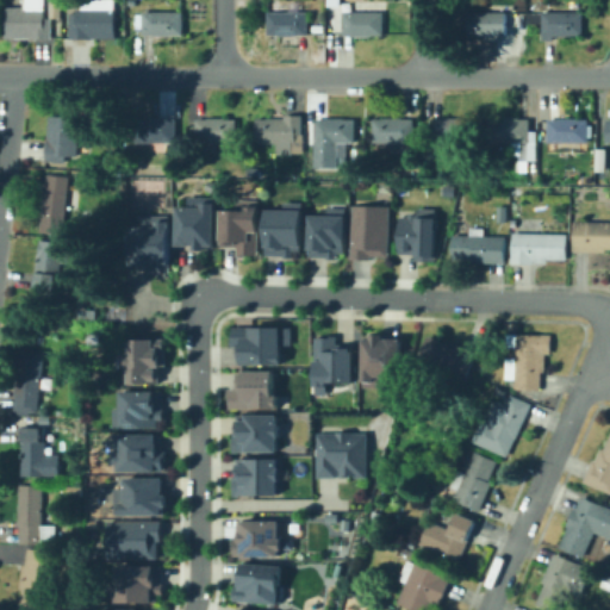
[(51,19),(51,38),(5,38),(5,6),(24,7),(24,0),(44,0),(44,18),(51,19)]
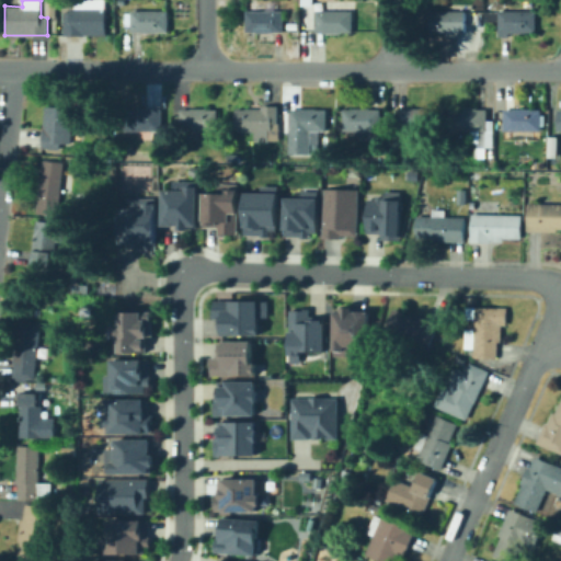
[(48,15),(48,0),(58,0),(58,14),(48,15)]
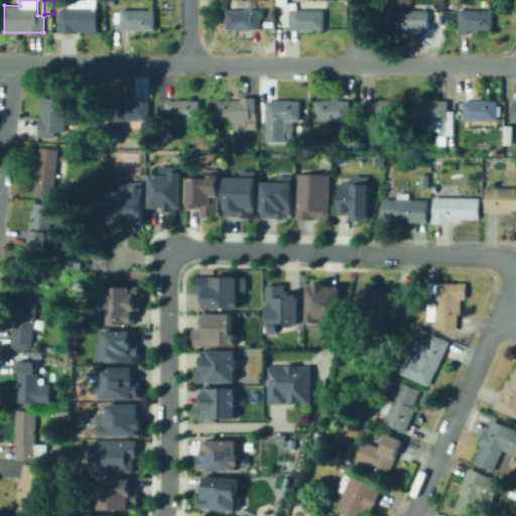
[(98,0),(98,32),(59,32),(59,11),(65,11),(65,6),(67,6),(67,0),(98,0)]
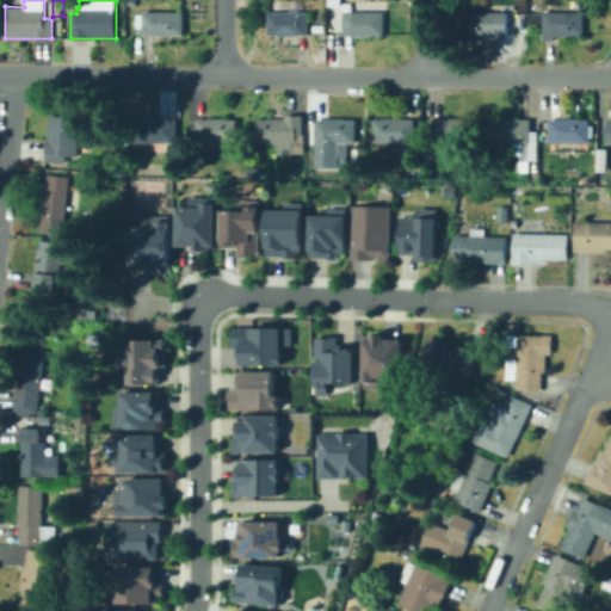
[(184,35),(144,35),(144,11),(184,11),(184,35)]
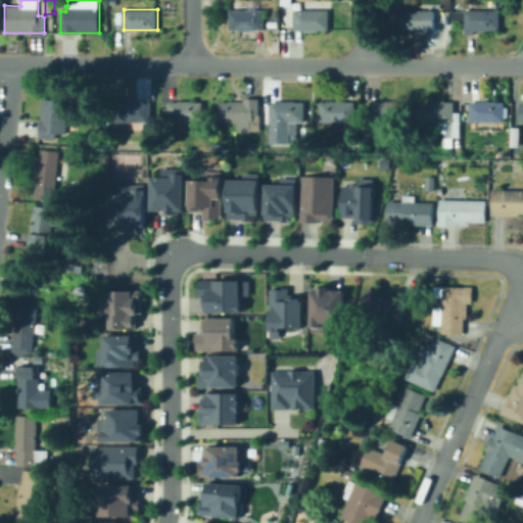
[(256,35),(250,35),(250,30),(230,30),(230,9),(265,10),(265,29),(256,29),(256,35)]
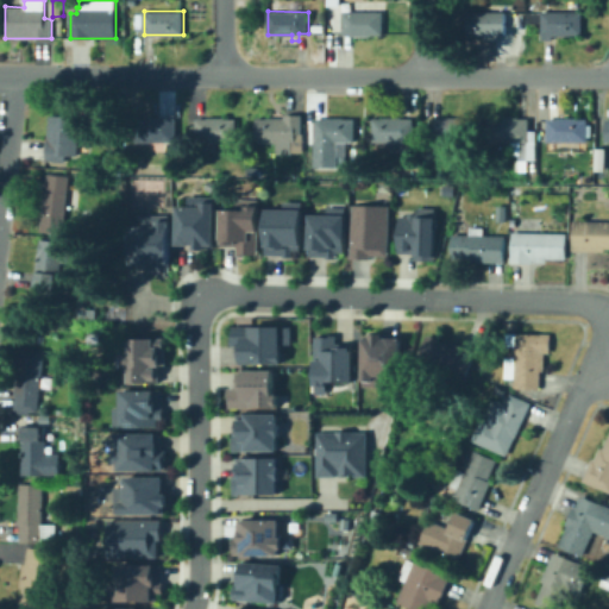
[(552,41),(541,41),(541,23),(527,23),(527,13),(541,12),(582,12),(582,26),(581,35),(570,35),(570,36),(553,36),(552,41)]
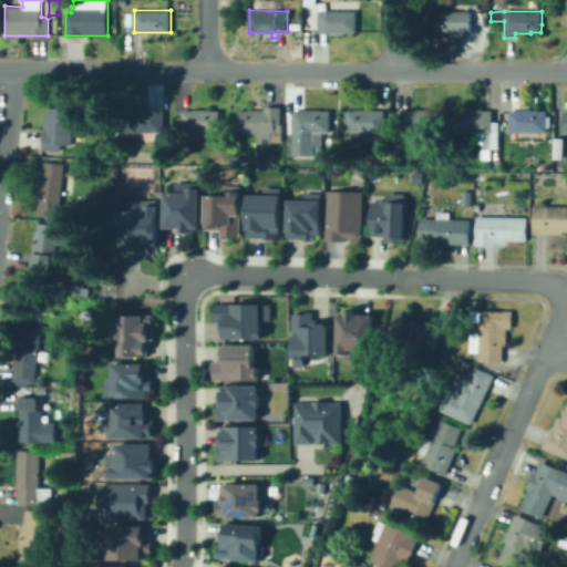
[(472,32),(437,32),(437,12),(472,12),(472,32)]
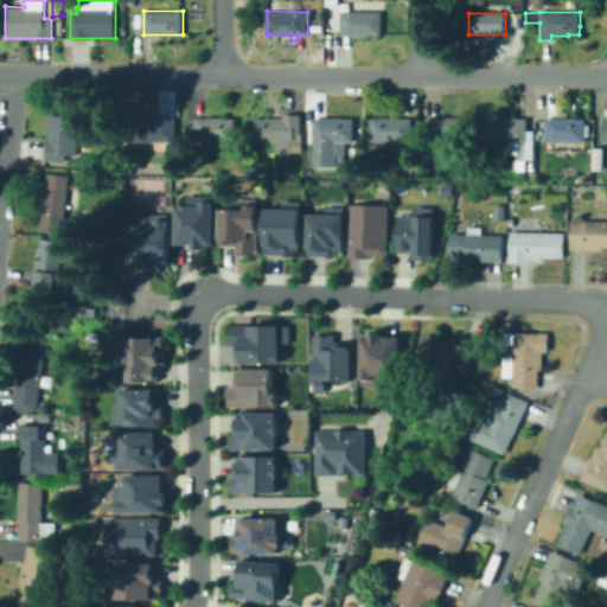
[(523,30),(513,30),(513,13),(523,13),(523,30)]
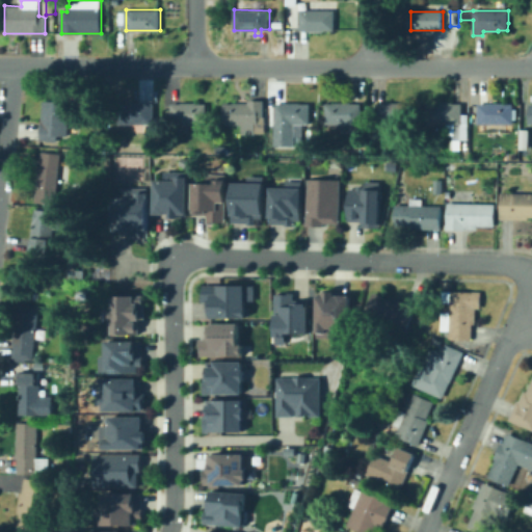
[(301,32),(301,12),(337,12),(337,32),(301,32)]
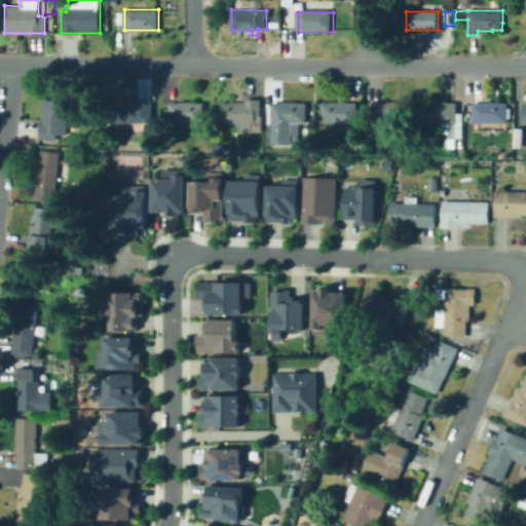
[(57,141),(39,139),(42,100),(70,102),(67,135),(58,134),(57,141)]
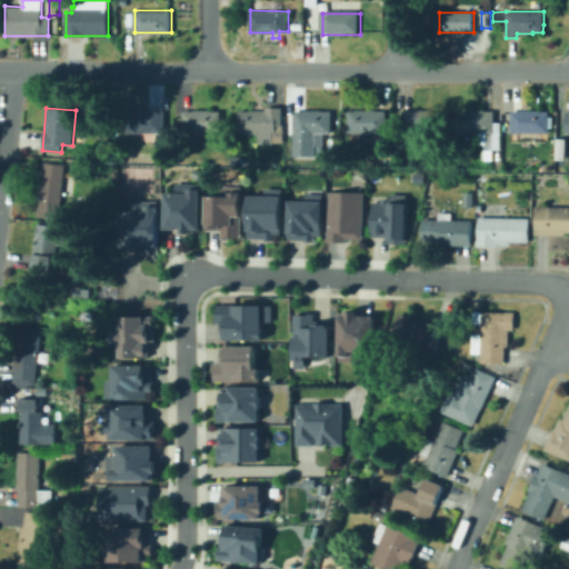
[(260,146),(260,135),(240,135),(240,112),(251,112),(251,111),(268,111),(268,108),(283,108),(283,126),(287,126),(287,145),(275,145),(260,146)]
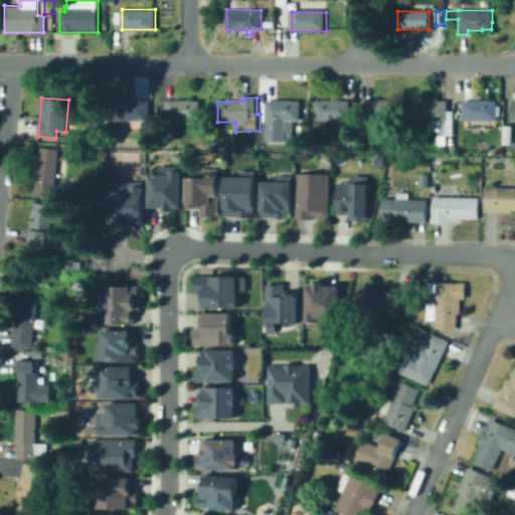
[(150,122),(117,121),(118,101),(151,102),(150,122)]
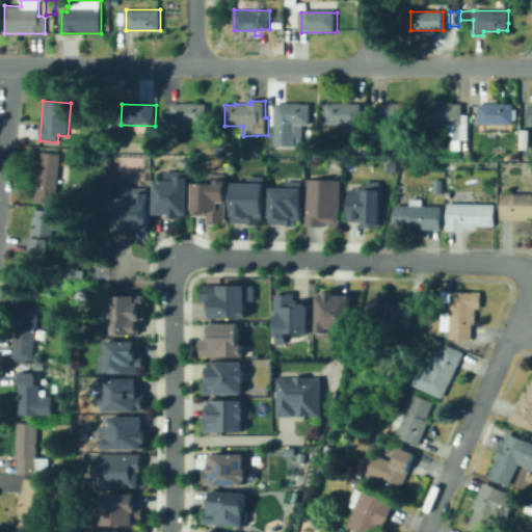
[(208,126),(173,126),(173,105),(183,105),(182,104),(198,104),(209,105),(208,126)]
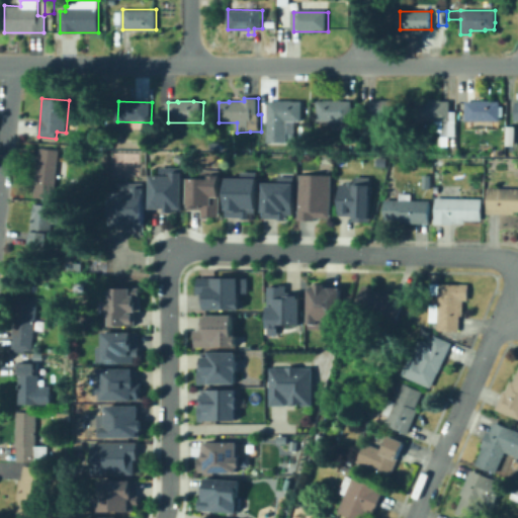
[(296,144),(268,144),(269,102),(279,101),(293,101),(293,102),(304,103),(304,122),(296,122),(296,144)]
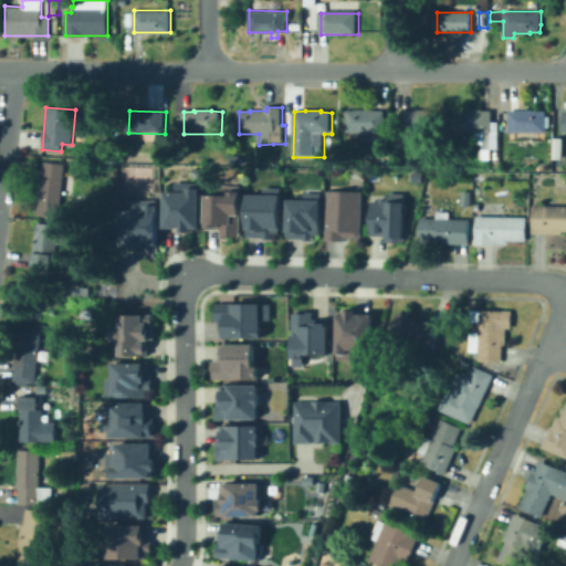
[(386,134),(348,134),(348,112),(358,112),(358,111),(375,111),(375,112),(385,112),(386,134)]
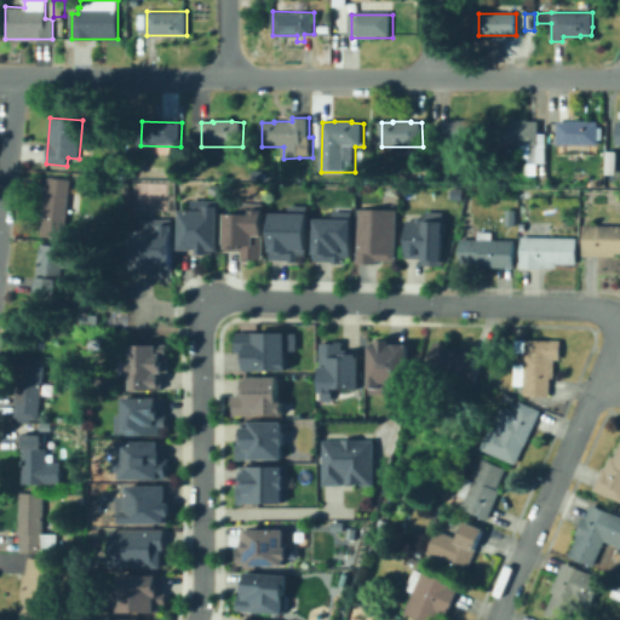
[(468,147),(440,147),(440,122),(452,121),(481,121),(481,144),(468,144),(468,147)]
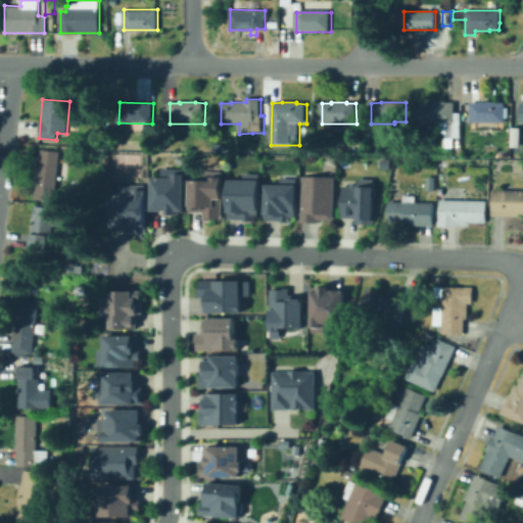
[(455,148),(446,148),(447,134),(440,134),(440,124),(421,124),(421,103),(432,103),(432,102),(446,102),(446,103),(456,103),(456,113),(463,113),(462,139),(455,139),(455,148)]
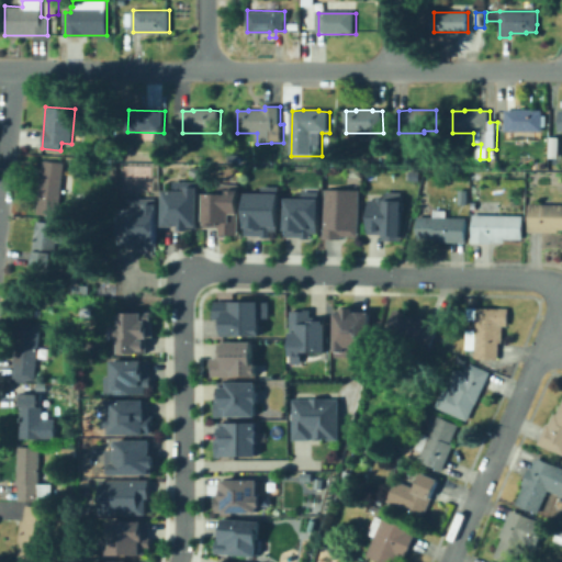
[(536,141),(514,141),(514,133),(506,133),(506,111),(517,110),(534,110),(534,111),(543,111),(543,133),(536,133),(536,141)]
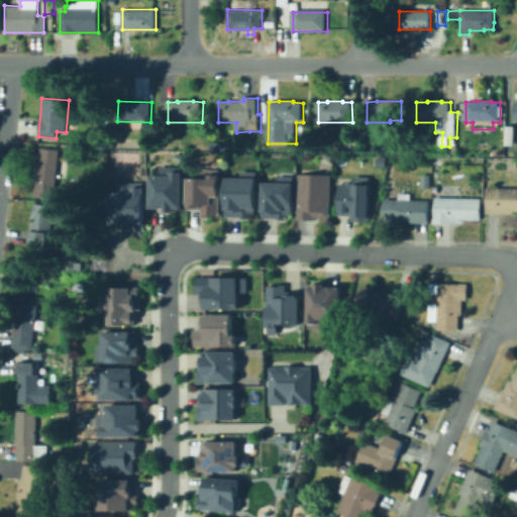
[(90,141),(82,140),(83,133),(91,134),(90,141)]
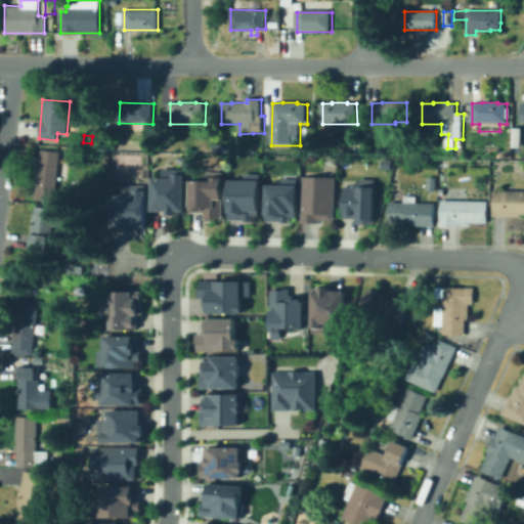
[(52,204),(36,202),(37,199),(34,199),(37,164),(39,164),(41,149),(60,151),(59,162),(68,163),(64,189),(56,188),(55,202),(52,201),(52,204)]
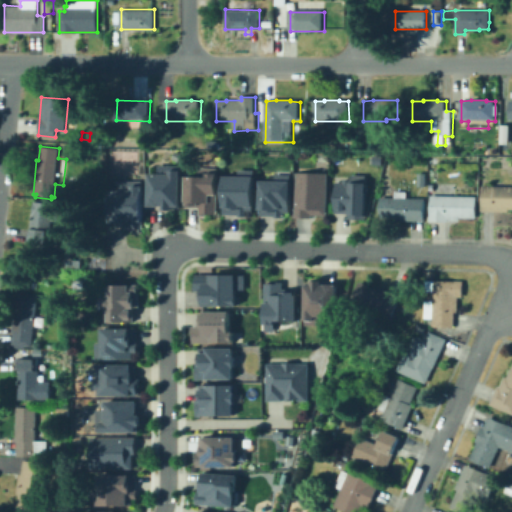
[(181,166),(180,205),(165,205),(165,203),(149,203),(150,172),(159,173),(159,165),(181,166)]
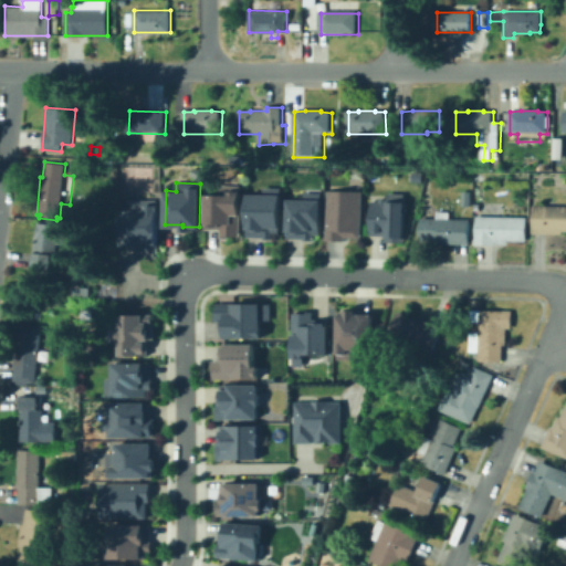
[(243,185),(243,233),(222,233),(222,227),(207,226),(208,194),(223,194),(223,185),(243,185)]
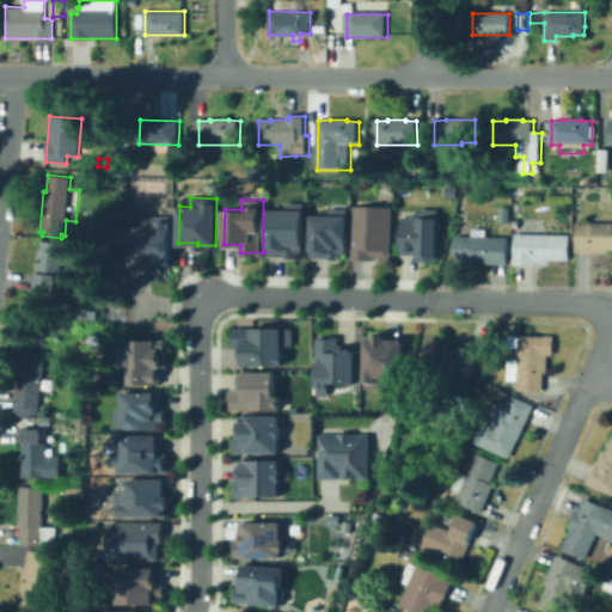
[(304,202),(304,249),(294,249),(294,254),(268,255),(269,208),(286,209),(287,202),(304,202)]
